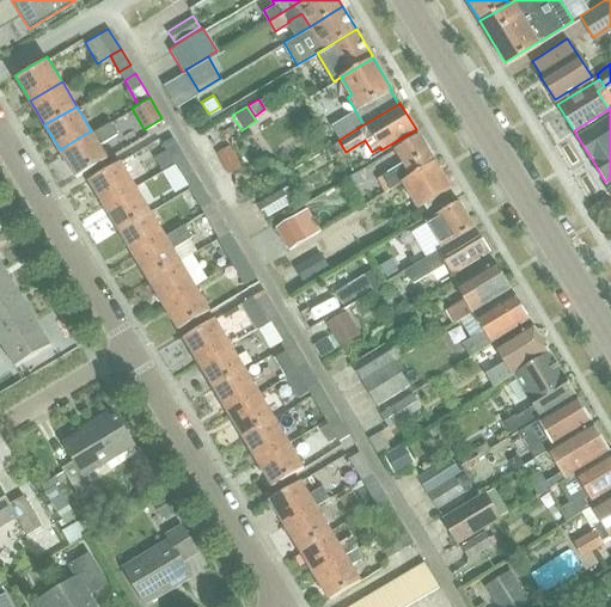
[(91,130),(60,149),(74,175),(107,155),(99,143),(117,133),(110,121),(92,132),(91,130)]
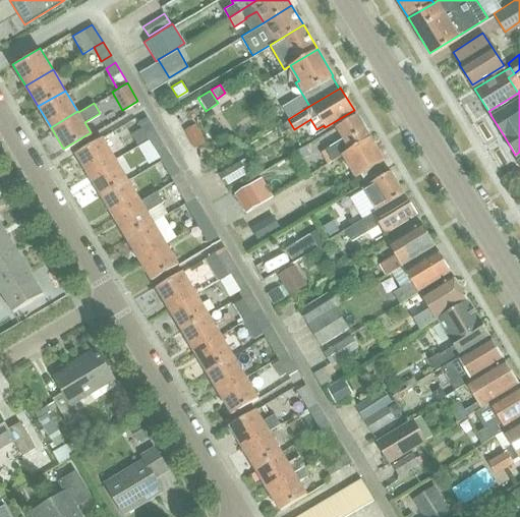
[(342,154),(369,137),(355,113),(335,126),(342,137),(324,149),(331,160),(341,154),(342,154)]
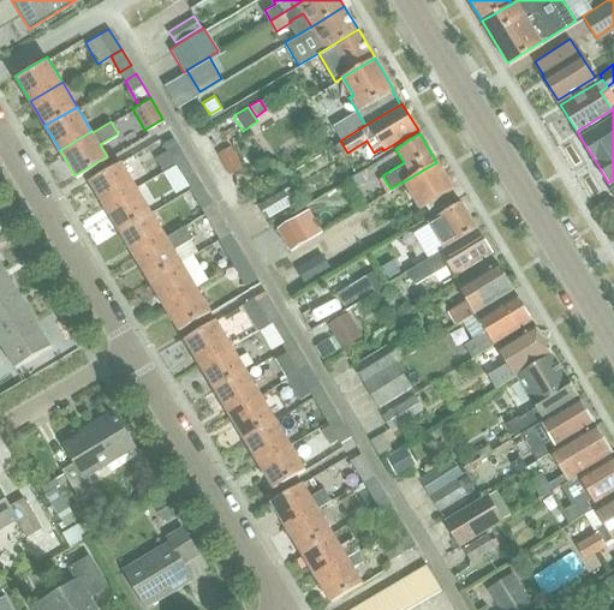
[(173,163),(185,156),(173,137),(161,144),(173,163)]
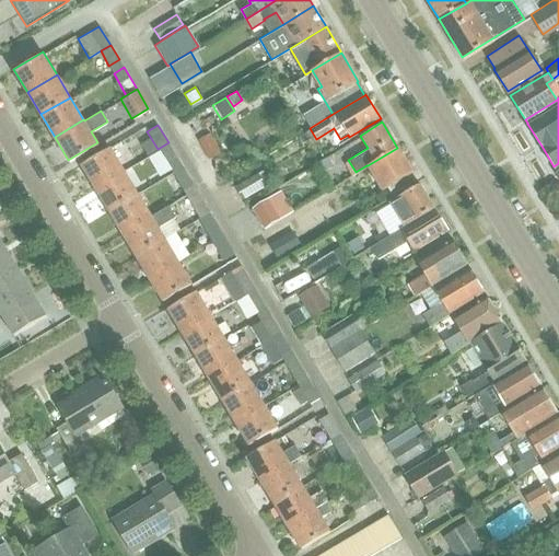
[(220,150),(209,131),(197,138),(208,158),(220,150)]
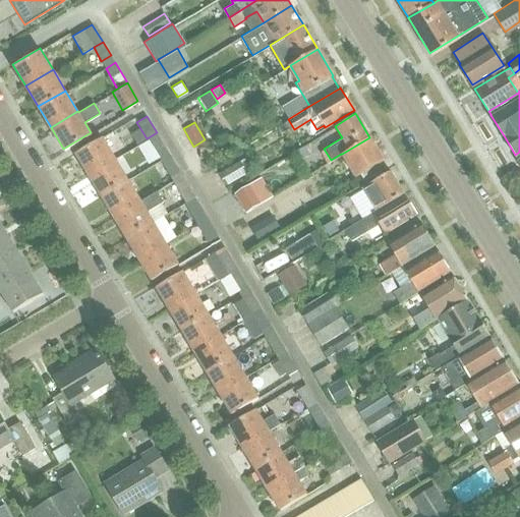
[(157,156),(167,150),(157,132),(147,138),(157,156)]
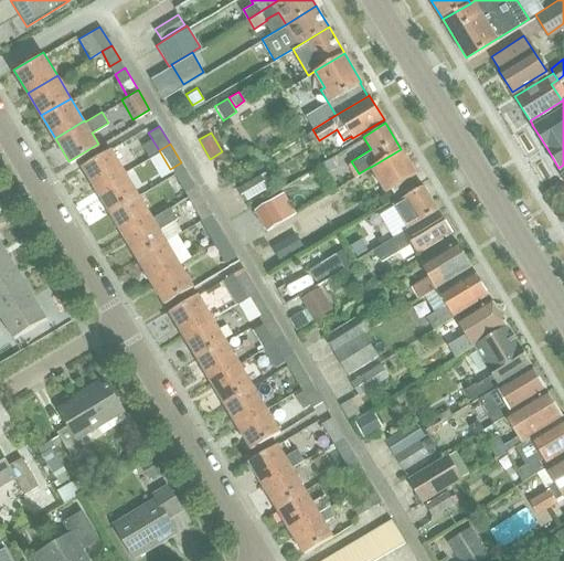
[(95,189),(125,171),(110,147),(81,165),(95,189)]
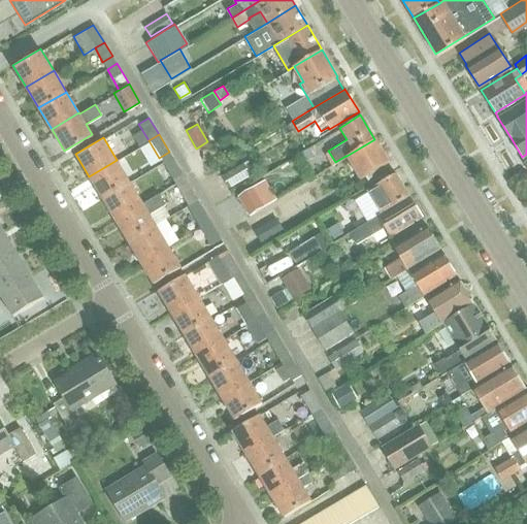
[(389,161),(374,139),(347,156),(360,178),(365,175),(369,183),(385,173),(381,166),(389,161)]
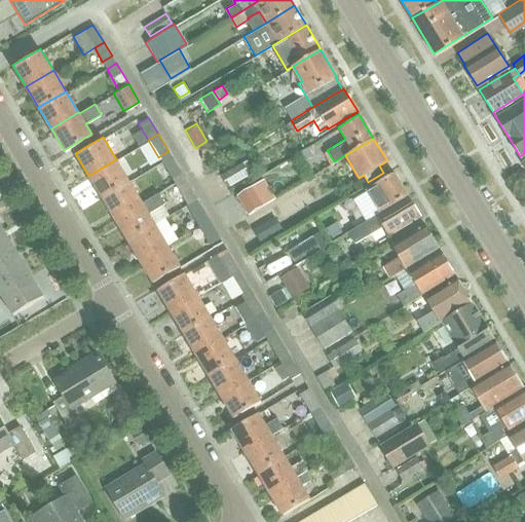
[(306,148),(295,154),(300,163),(311,156),(306,148)]
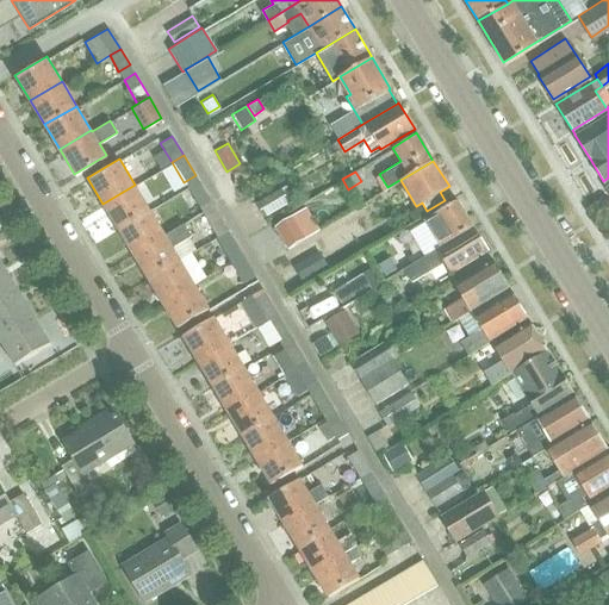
[(285,182),(255,200),(263,214),(289,200),(293,197),(285,182)]
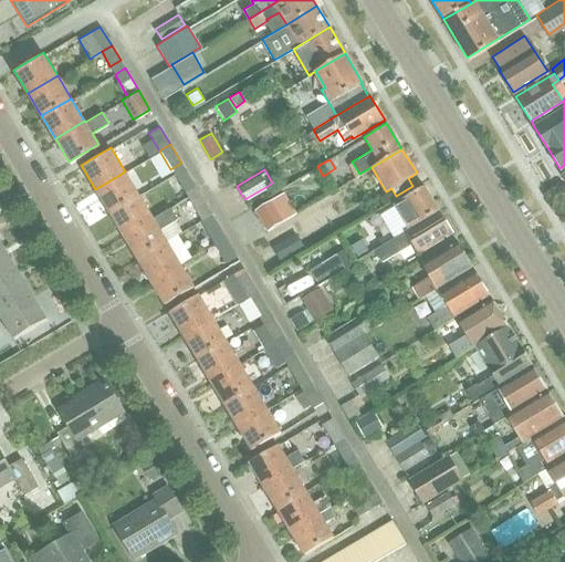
[(197,189),(186,170),(175,176),(187,196),(197,189)]
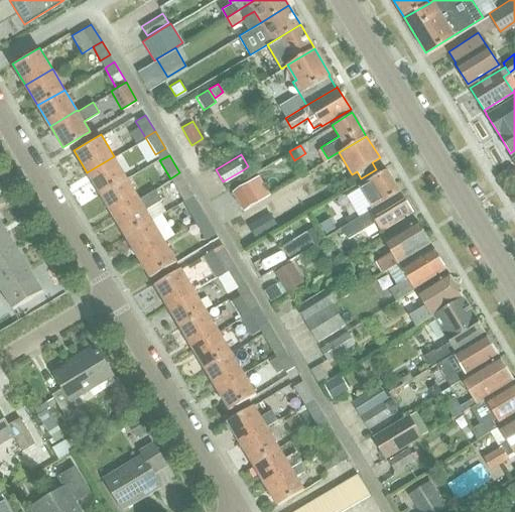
[(114,156),(87,172),(99,193),(126,176),(114,156)]
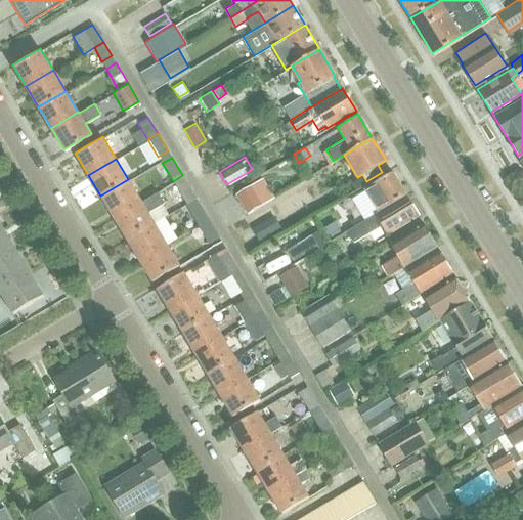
[(378,211),(406,195),(392,171),(364,188),(378,211)]
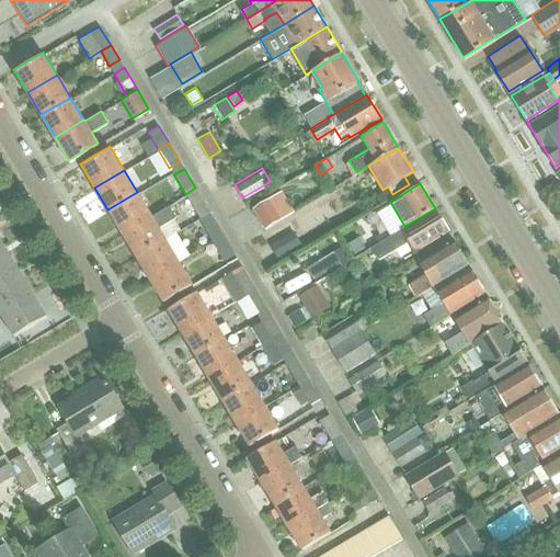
[(206,206),(195,188),(185,194),(196,213),(206,206)]
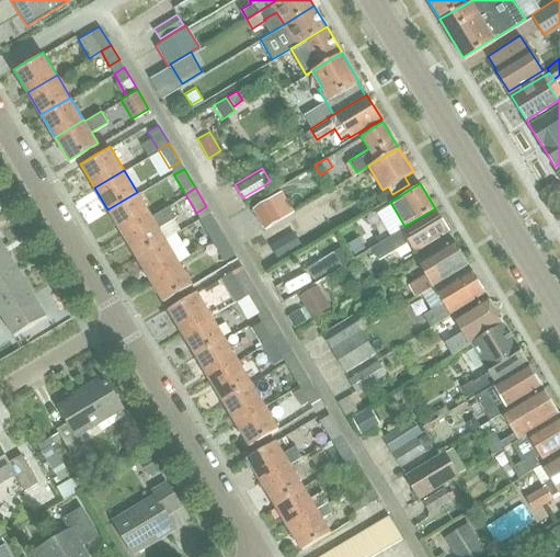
[(281,189),(252,206),(264,227),(293,209),(281,189)]
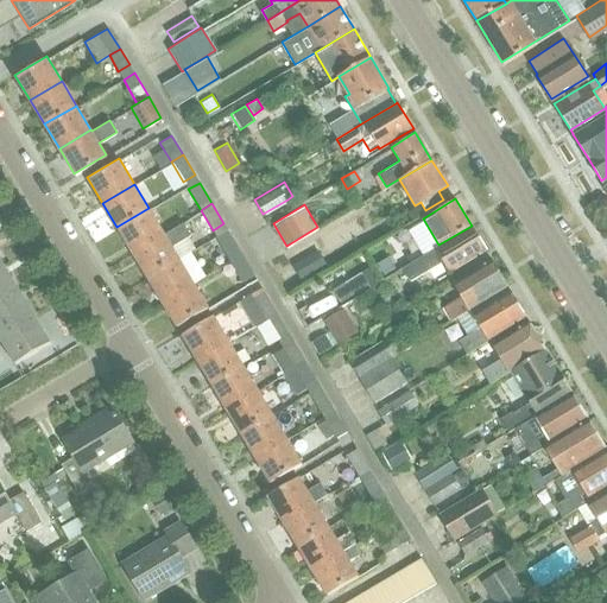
[(149,208),(117,227),(132,252),(163,233),(149,208)]
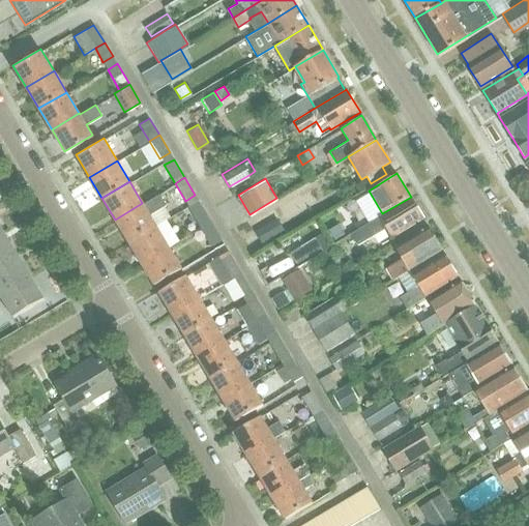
[(157,194),(142,203),(115,220),(127,240),(155,224),(148,213),(164,204),(157,194)]
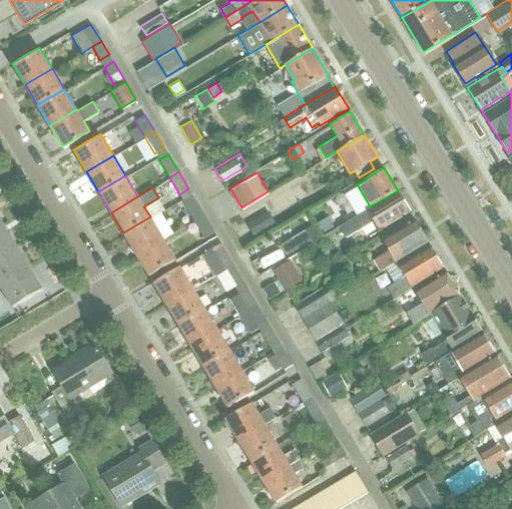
[(370,206),(353,216),(339,225),(346,237),(372,221),(370,218),(372,217),(379,229),(410,210),(398,190),(370,206)]
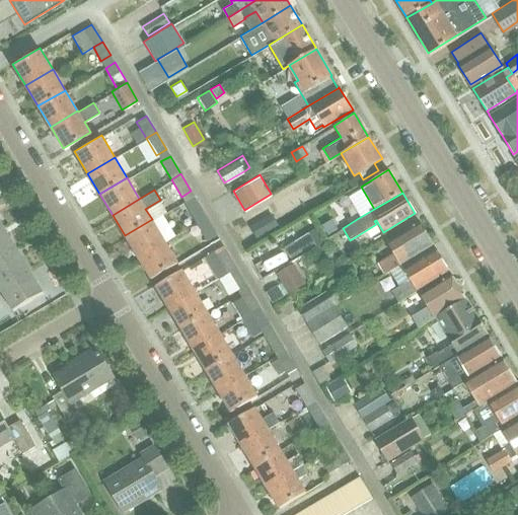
[(271,212),(249,224),(256,236),(278,223),(271,212)]
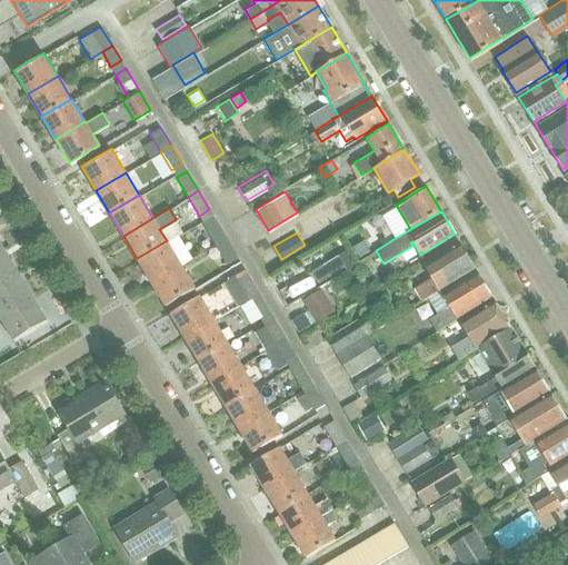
[(387,233),(376,238),(381,247),(391,240),(387,233)]
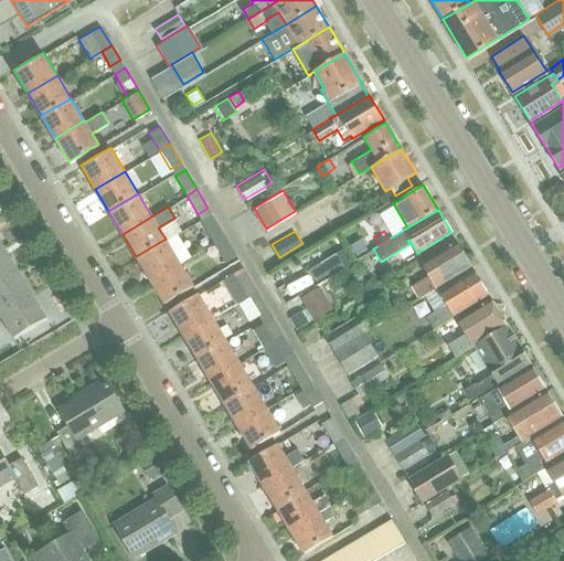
[(166,239),(136,256),(149,279),(179,262),(166,239)]
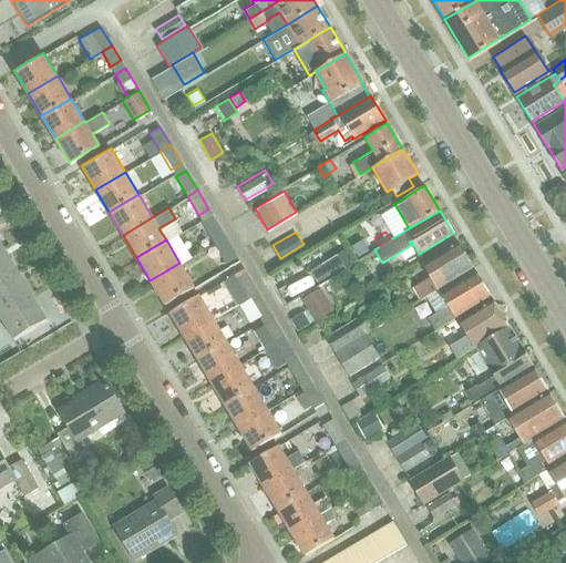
[(420,297),(473,265),(458,241),(422,263),(431,276),(413,286),(420,297)]
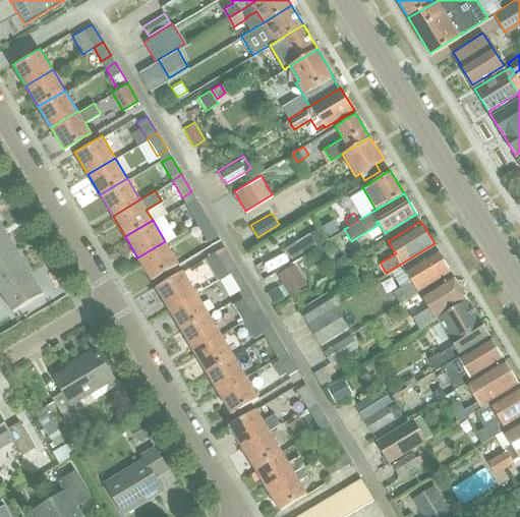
[(3,225),(0,226),(0,255),(15,246),(3,225)]
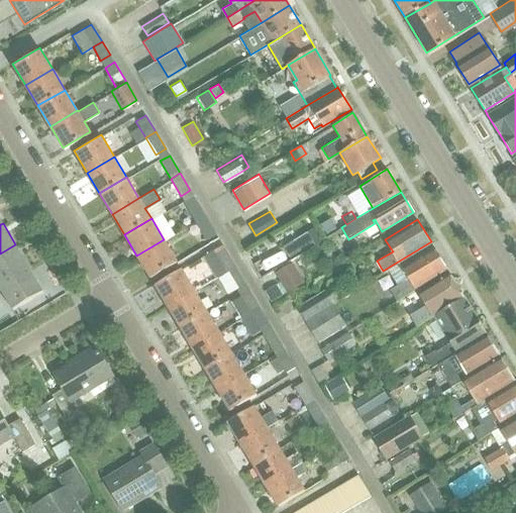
[(294,237),(282,244),(289,255),(301,248),(294,237)]
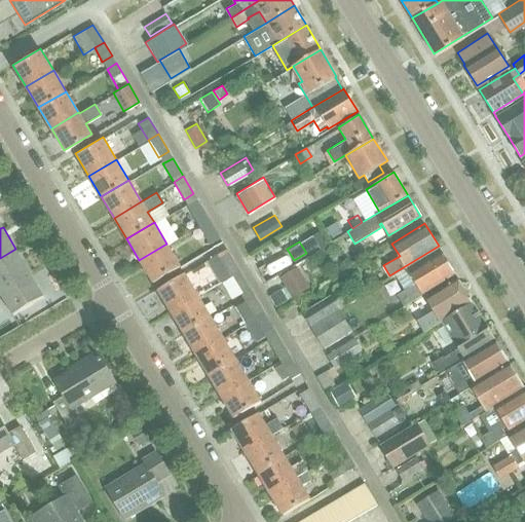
[(166,244),(139,260),(152,282),(180,265),(166,244)]
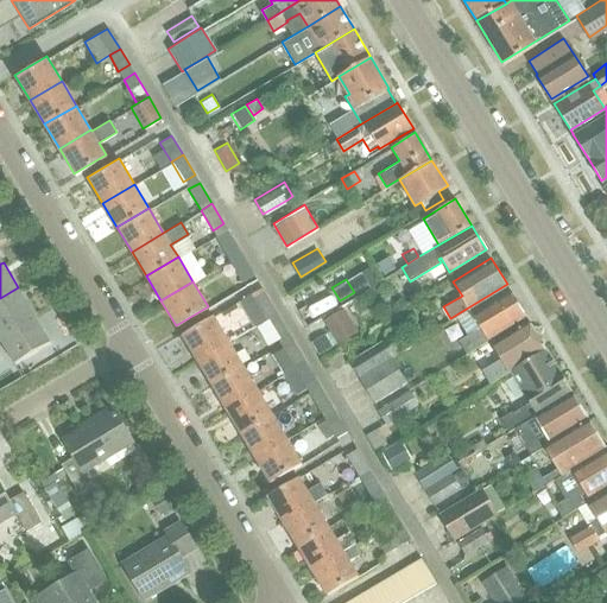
[(18,287),(0,298),(0,332),(33,313),(18,287)]
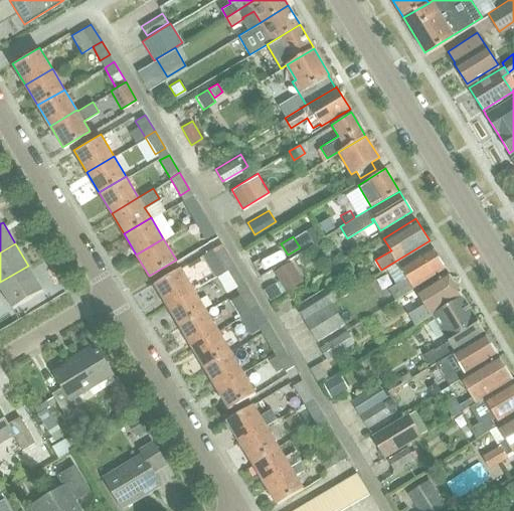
[(394,299),(446,267),(432,244),(399,265),(406,277),(388,288),(394,299)]
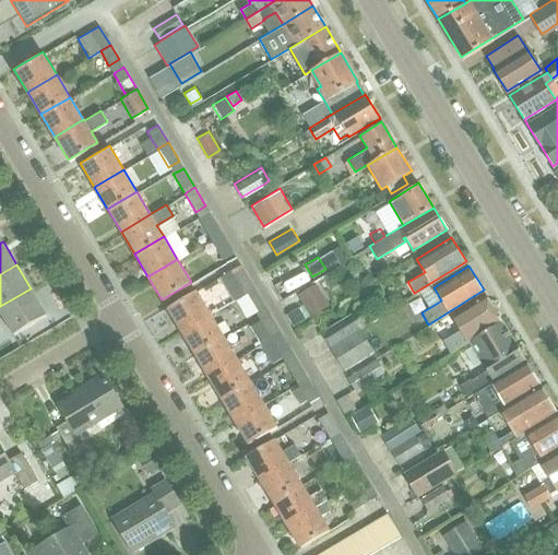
[(244,292),(253,286),(245,270),(234,276),(244,292)]
